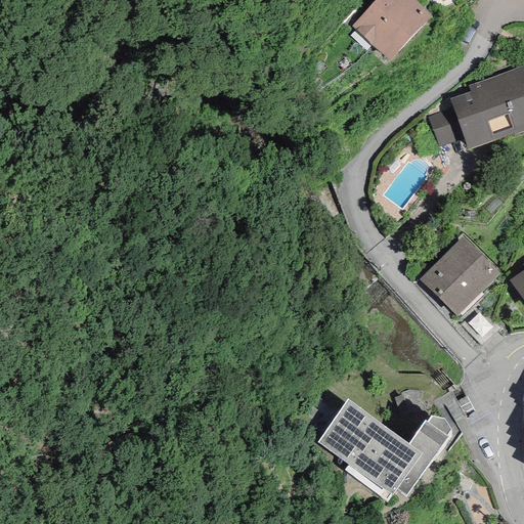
[(376,0),(351,27),(389,60),(431,15),(412,0),(376,0)]
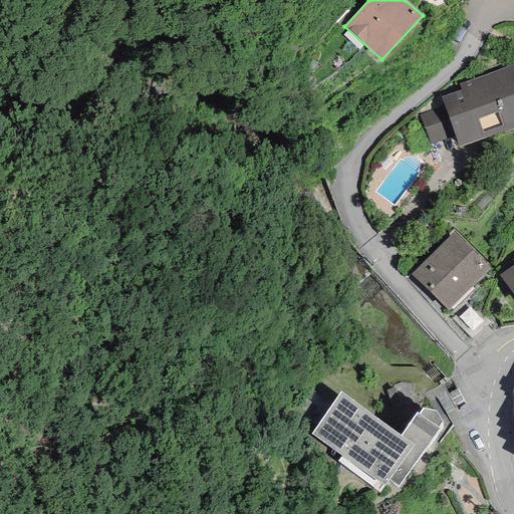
[(455,137),(458,147),(503,132),(504,133),(513,129),(513,63),(460,84),(462,90),(441,97),(445,106),(455,137)]
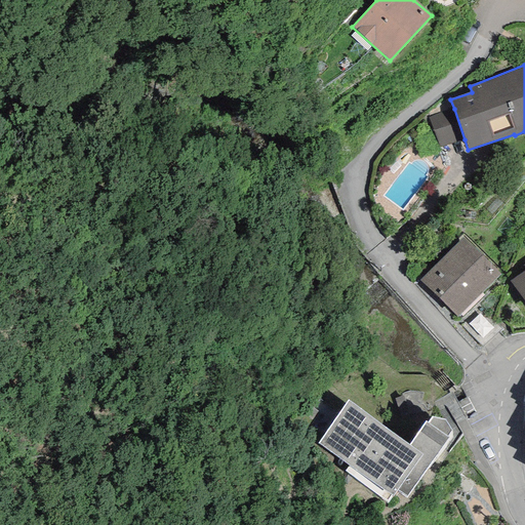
[(440,148),(465,139),(454,109),(428,117),(440,148)]
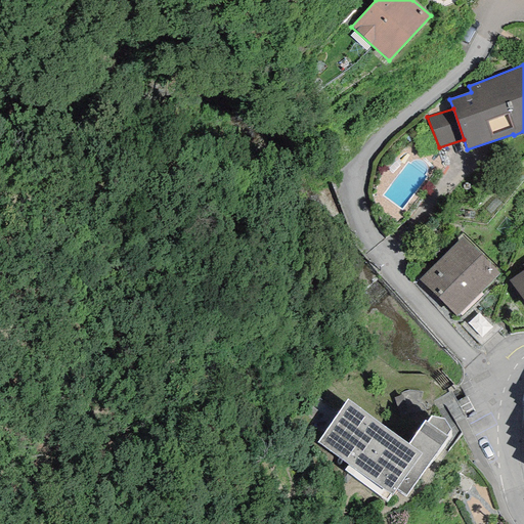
[(499,274),(462,237),(419,280),(455,316),(499,274)]
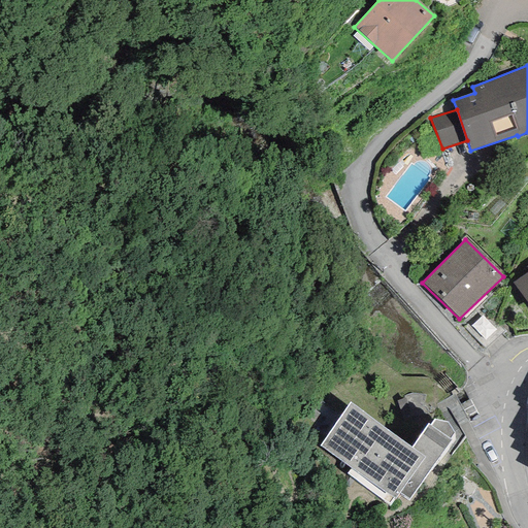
[(527,271),(512,283),(527,305),(527,271)]
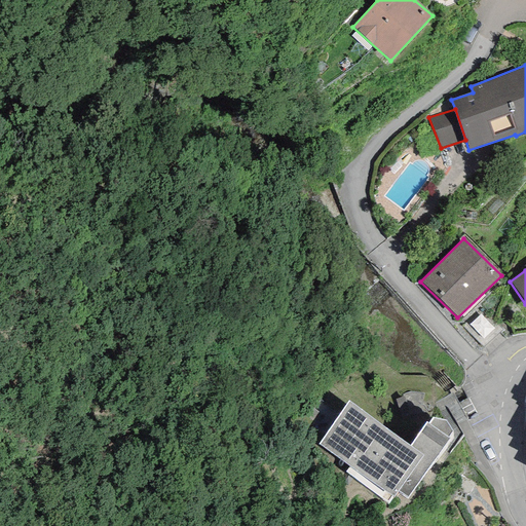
[(407,498),(448,439),(447,438),(452,431),(445,421),(433,418),(427,424),(426,422),(410,446),(348,401),(318,444),(349,466),(345,472),(387,502),(391,496),(393,497),(398,491),(407,498)]
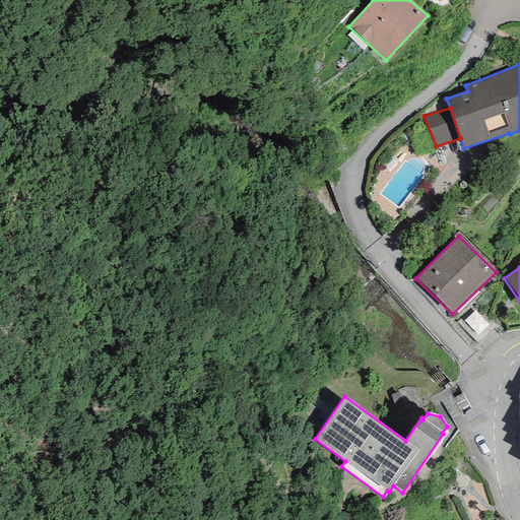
All buildings are outlined.
